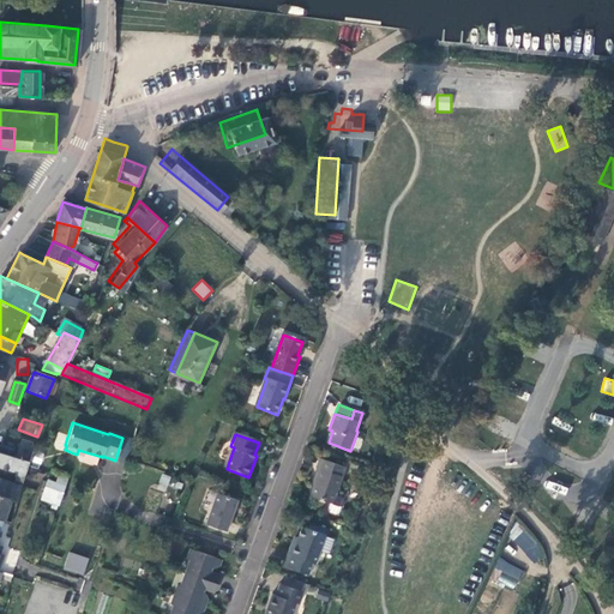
[(0,438),(0,453),(29,463),(34,449),(0,438)]
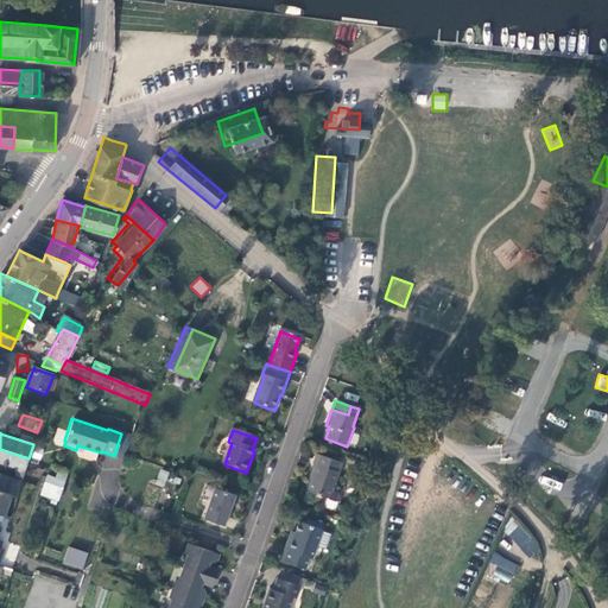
[(29,458),(0,449),(0,464),(19,470),(18,474),(25,475),(30,458),(29,458)]
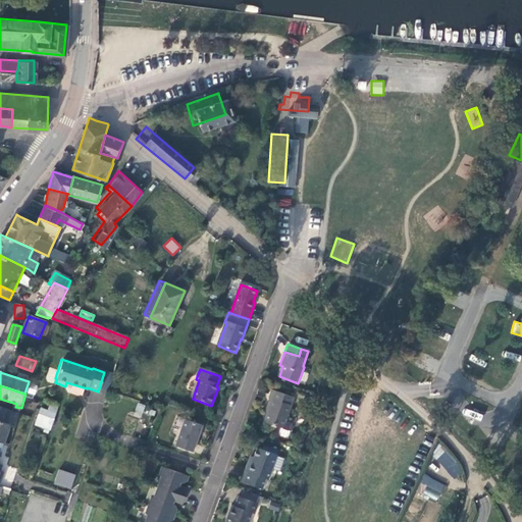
[(292,398),(271,390),(268,399),(269,399),(266,407),(268,408),(263,422),(280,428),(281,429),(284,422),(291,406),(290,405),(292,398)]
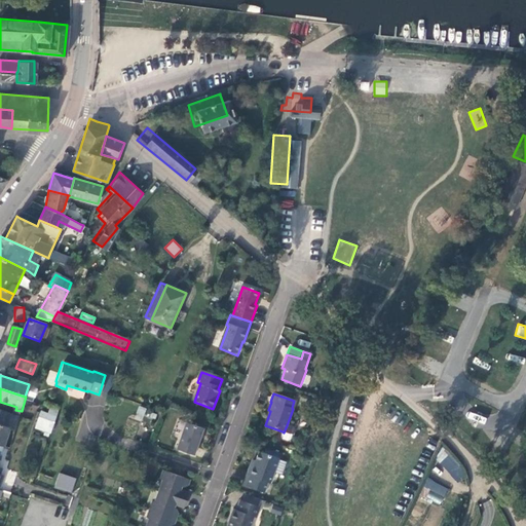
[(135,419),(143,421),(146,408),(139,406),(135,419)]
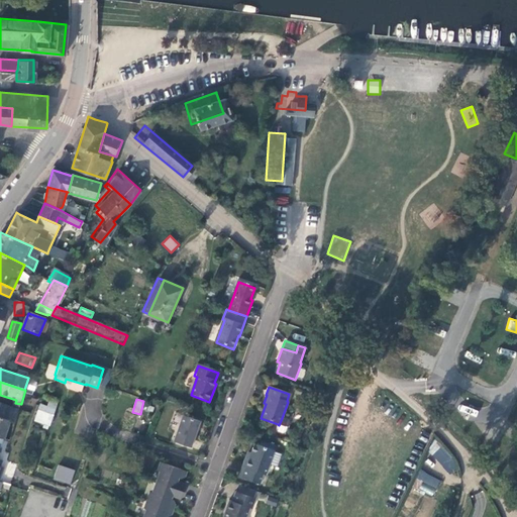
[(0,418),(15,423),(19,411),(13,409),(0,404),(0,418)]
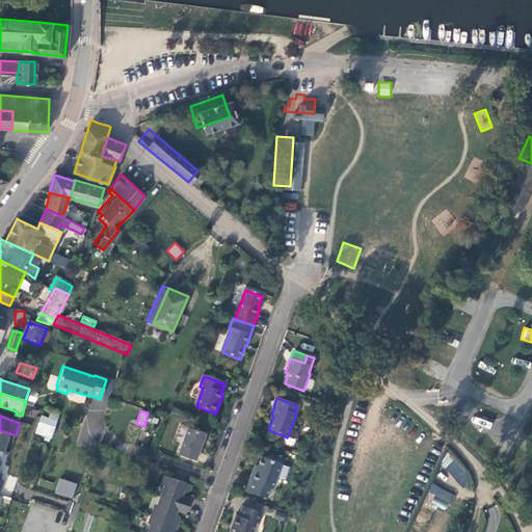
[(54,432),(57,424),(41,419),(38,427),(54,432)]
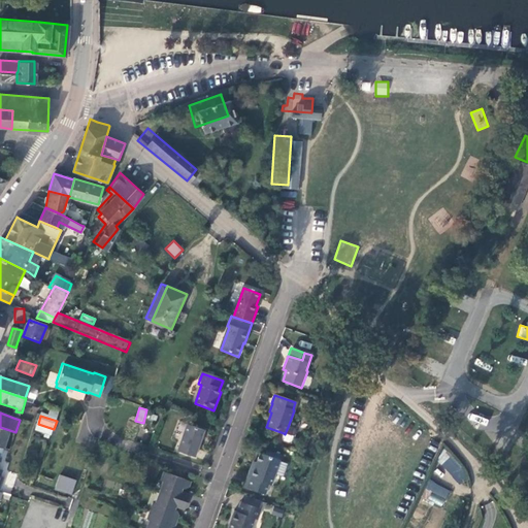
[(68,429),(70,422),(58,418),(56,425),(68,429)]
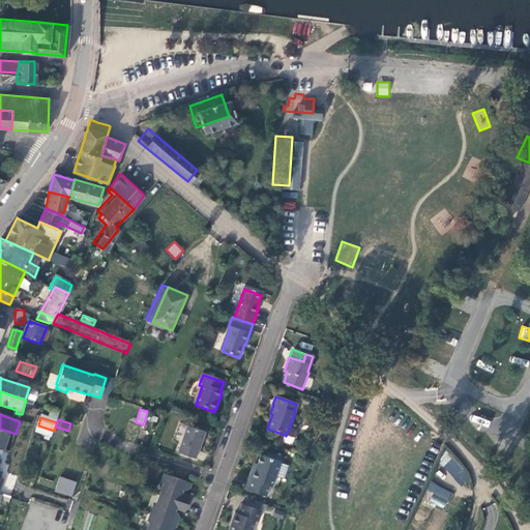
[(15,438),(16,434),(0,429),(0,449),(3,450),(8,436),(15,438)]
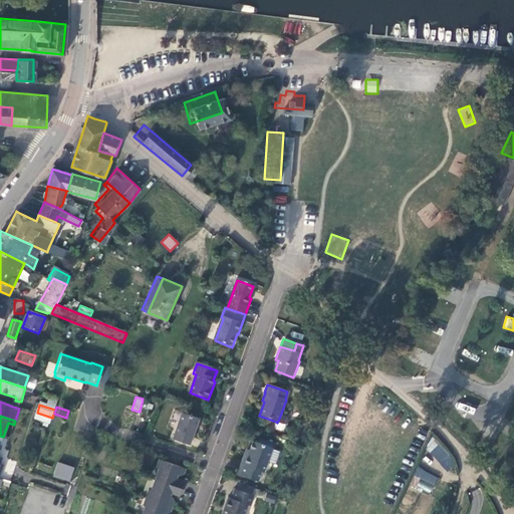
[(199,422),(181,416),(172,442),(190,448),(199,422)]
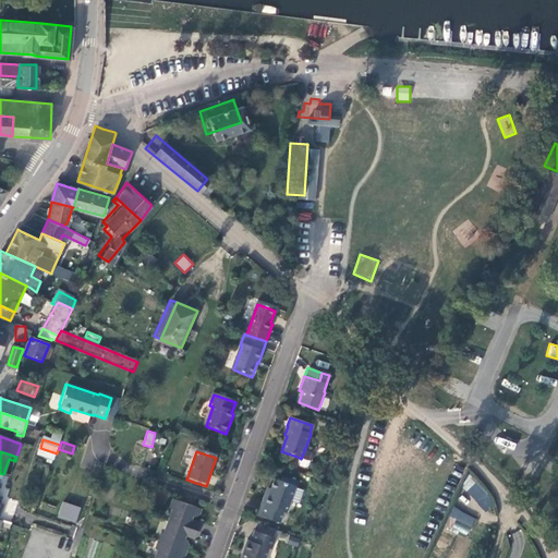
[(307,466),(312,455),(304,451),(301,459),(300,458),(298,465),(305,468),(307,466)]
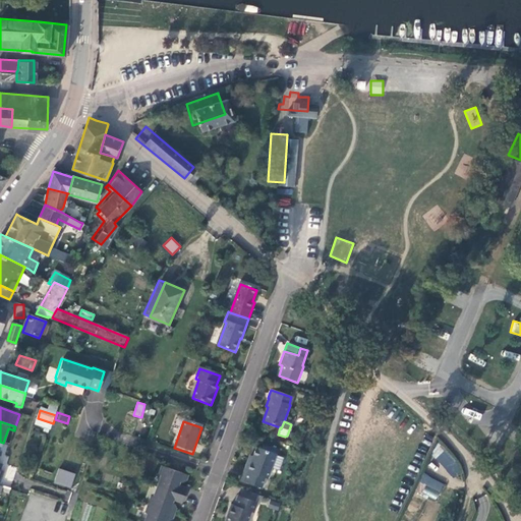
[(268,471),(271,472),(277,455),(256,447),(251,462),(248,461),(241,480),(262,487),(266,478),(268,471)]
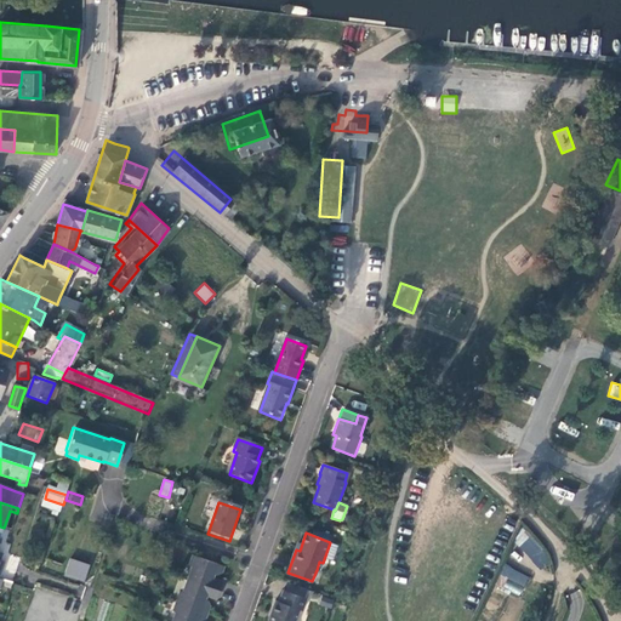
[(540,570),(552,559),(533,535),(519,546),(540,570)]
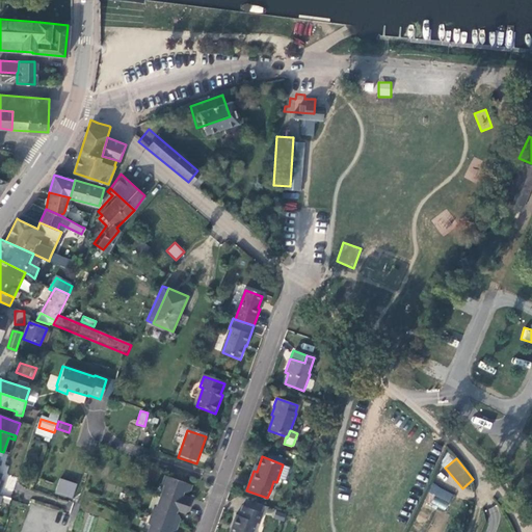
[(11,495),(17,478),(9,476),(4,491),(11,495)]
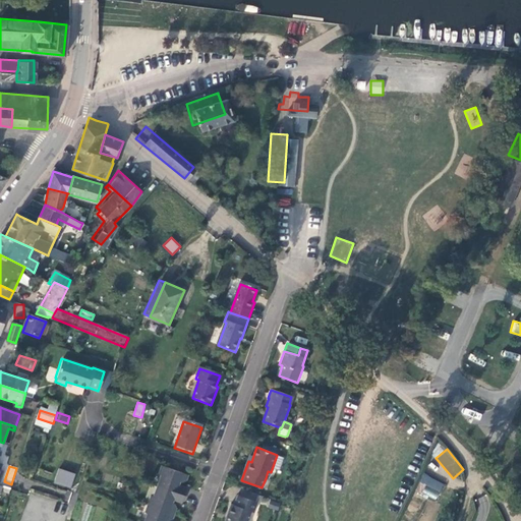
[(158,488),(185,499),(187,491),(179,488),(181,484),(183,485),(187,484),(188,478),(163,469),(160,477),(162,478),(158,488)]
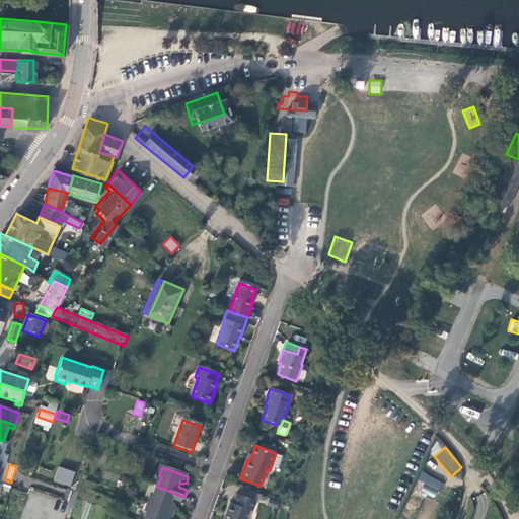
[(75,474),(59,469),(54,483),(71,488),(75,474)]
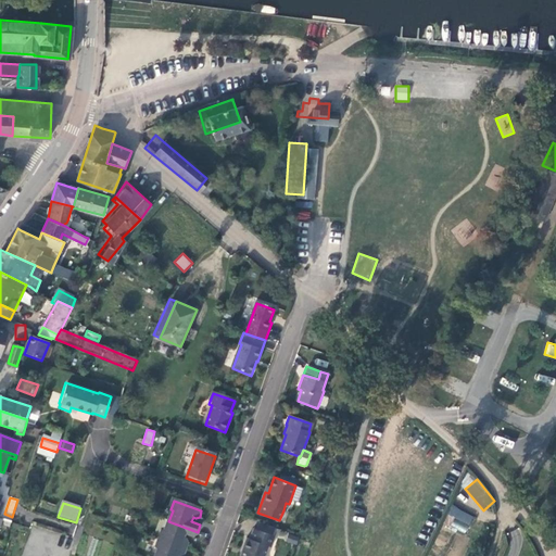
[(447,515),(454,517),(451,527),(466,533),(474,515),(451,506),(447,515)]
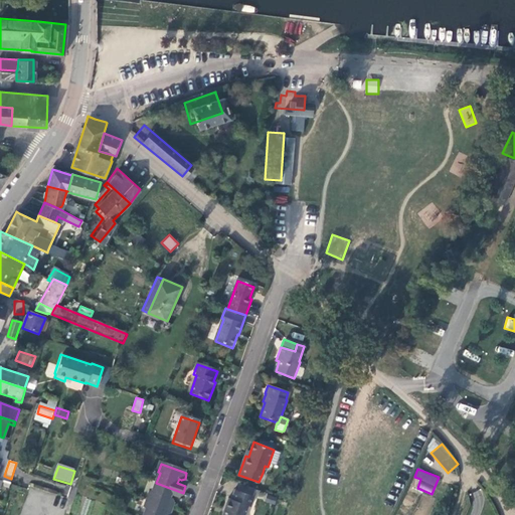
[(180,500),(183,493),(156,483),(152,494),(150,493),(147,501),(173,510),(175,504),(174,501),(171,501),(172,497),(180,500)]
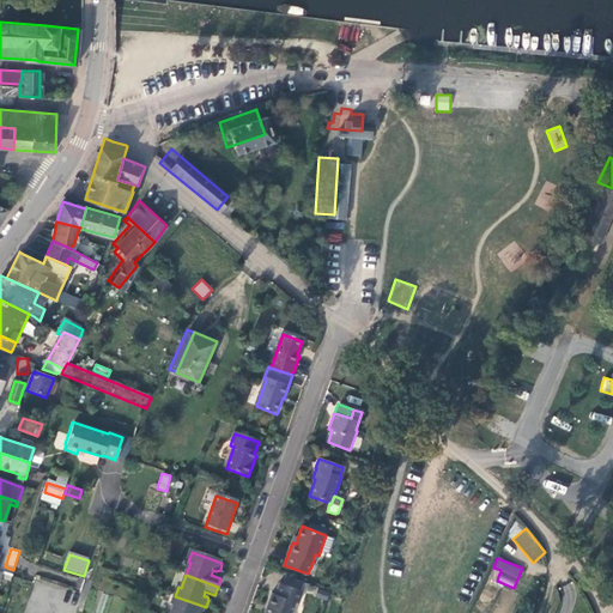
[(303,581),(286,575),(283,584),(299,590),(303,581)]
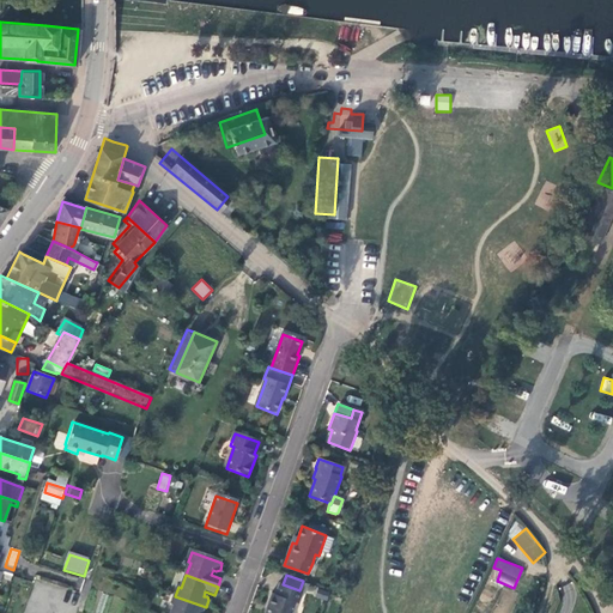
[(283,584),(279,583),(275,594),(272,593),(267,607),(268,608),(266,612),(292,612),(296,602),(298,604),(303,592),(299,590),(283,584)]
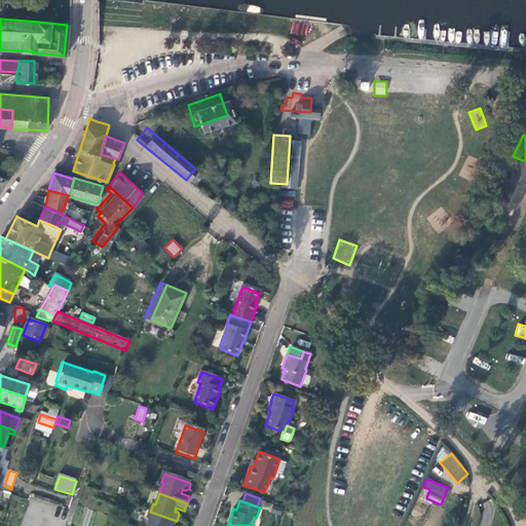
[(280,515),(283,509),(273,505),(271,513),(280,515)]
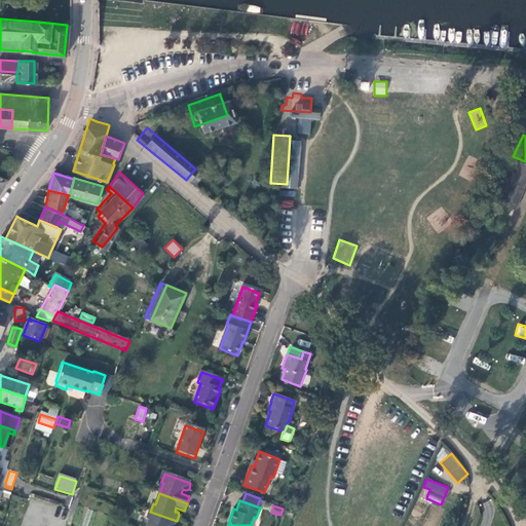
[(174,525),(175,525),(177,521),(150,512),(147,521),(150,522),(148,525),(170,525),(171,525),(174,525)]
